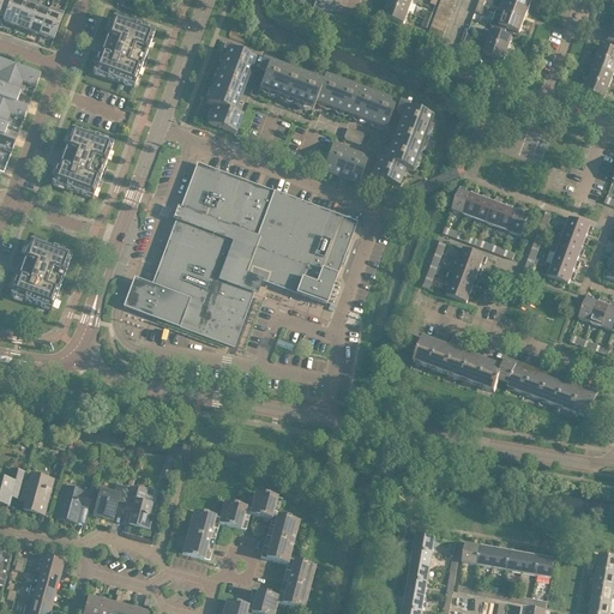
[(1,0),(0,4),(0,12),(5,14),(2,20),(14,25),(23,2),(16,0),(1,0)]
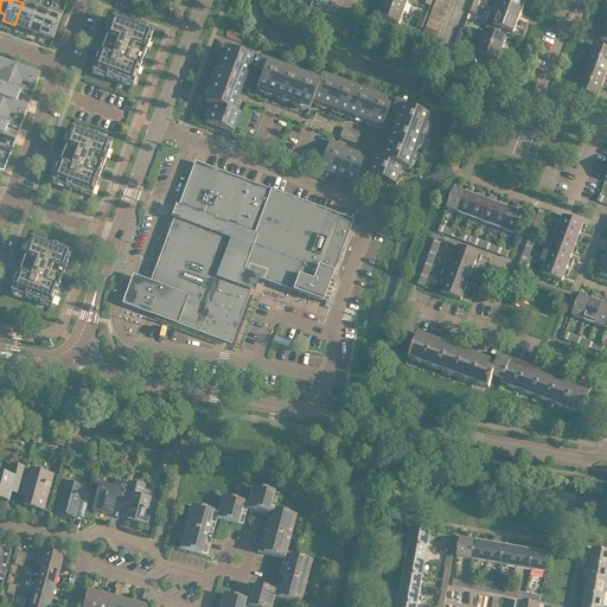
[(14,25),(27,30),(34,7),(36,7),(37,2),(29,0),(24,0),(23,2),(14,25)]
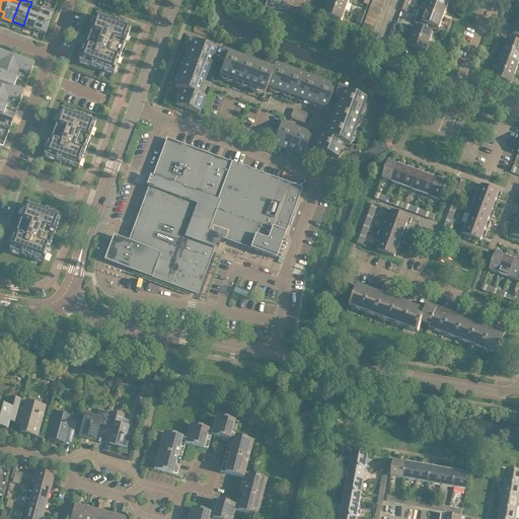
[(101,0),(100,4),(112,8),(114,0),(101,0)]
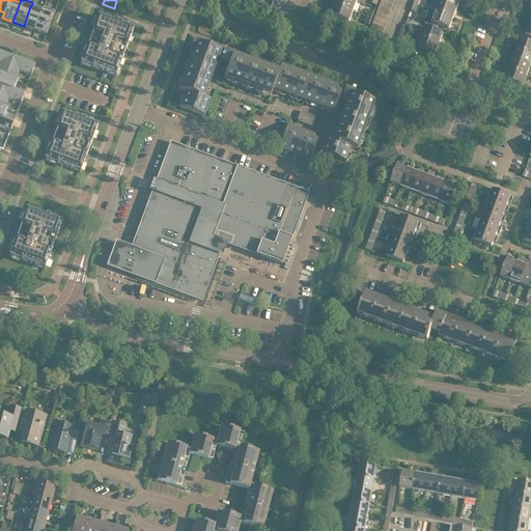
[(285,14),(286,11),(288,6),(284,4),(285,0),(271,0),(272,0),(270,7),(285,14)]
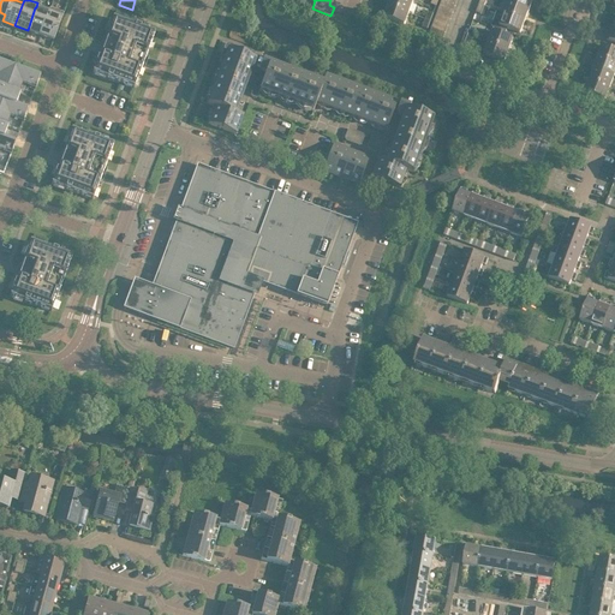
[(389,0),(388,4),(404,10),(408,12),(413,0),(412,0),(389,0)]
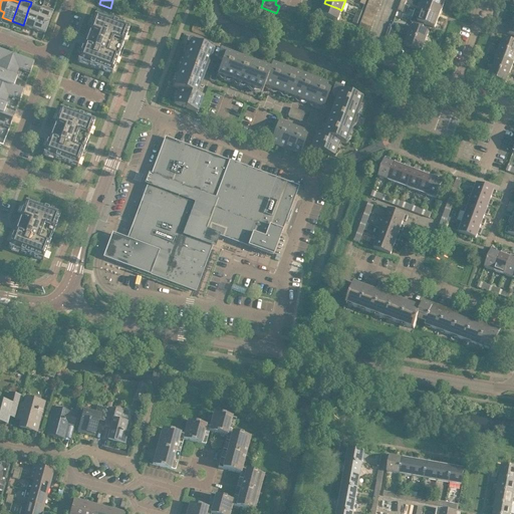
[(367,0),(366,6),(378,10),(380,4),(368,0),(367,0)]
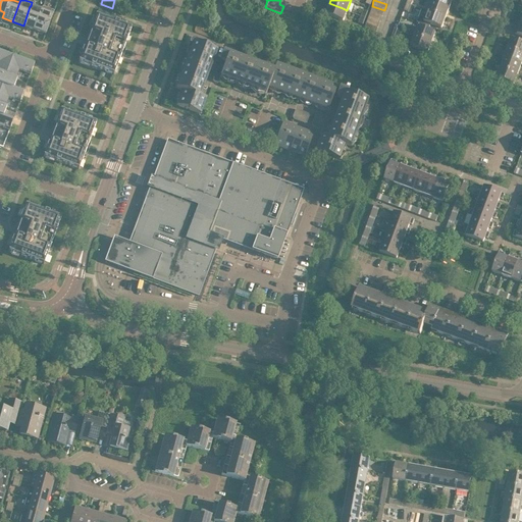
[(427,10),(445,17),(449,7),(430,1),(427,10)]
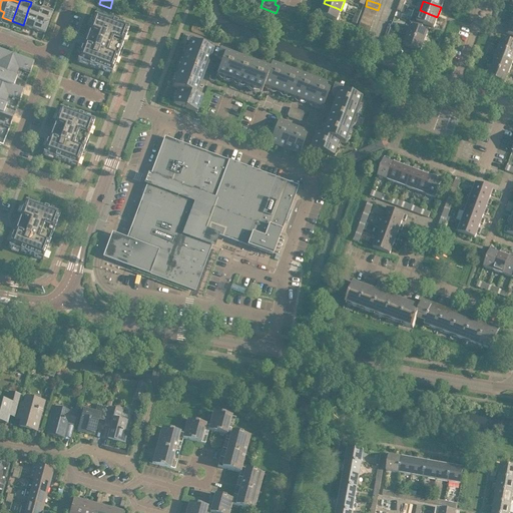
[(320,13),(338,20),(341,10),(337,8),(324,3),(320,13)]
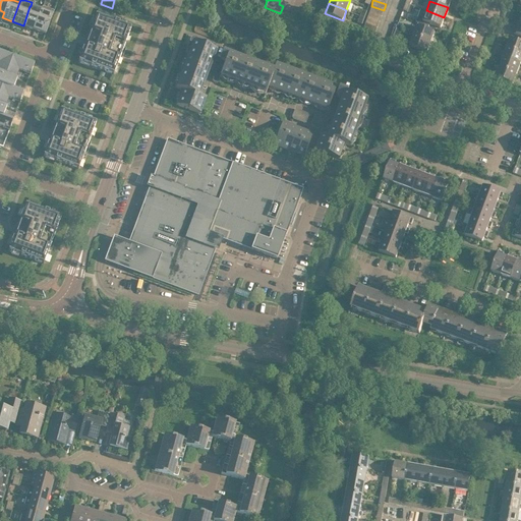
[(23,25),(34,29),(41,10),(40,10),(31,6),(30,6),(23,25)]
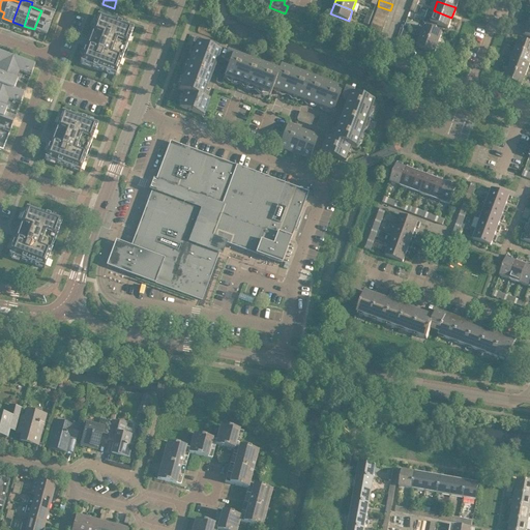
[(34,29),(45,33),(54,10),(41,6),(40,10),(41,10),(34,29)]
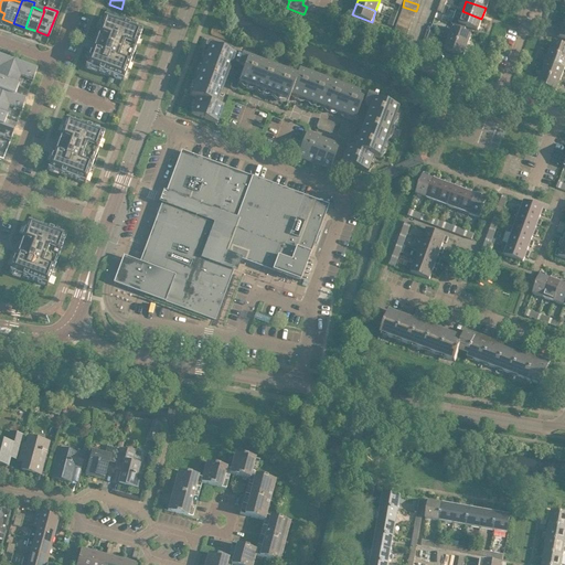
[(401,12),(414,17),(416,11),(403,7),(401,12)]
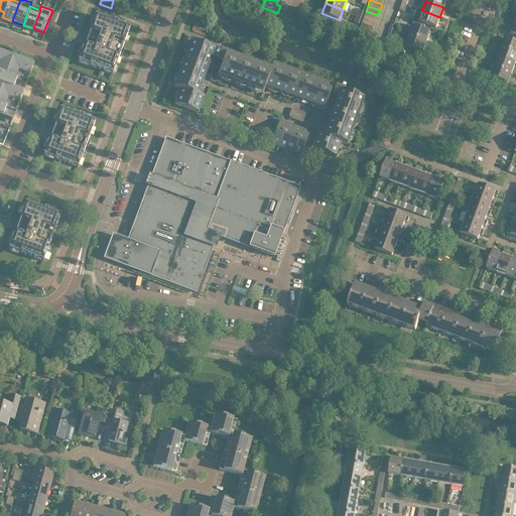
[(436,27),(439,17),(422,10),(418,20),(436,27)]
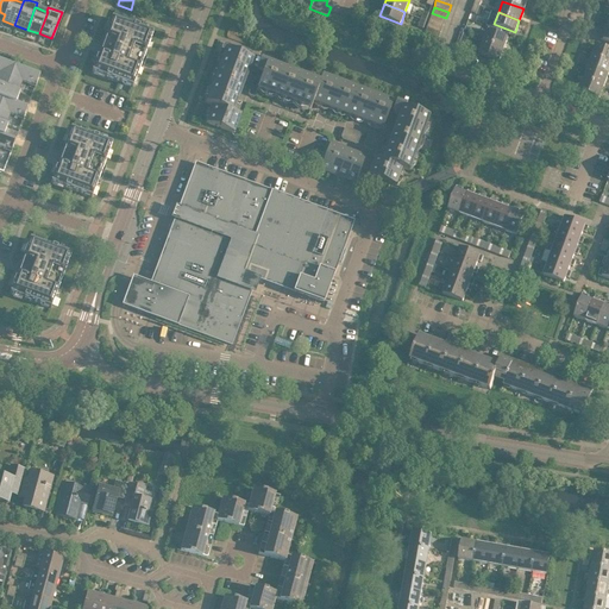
[(429,19),(444,25),(446,18),(432,13),(429,19)]
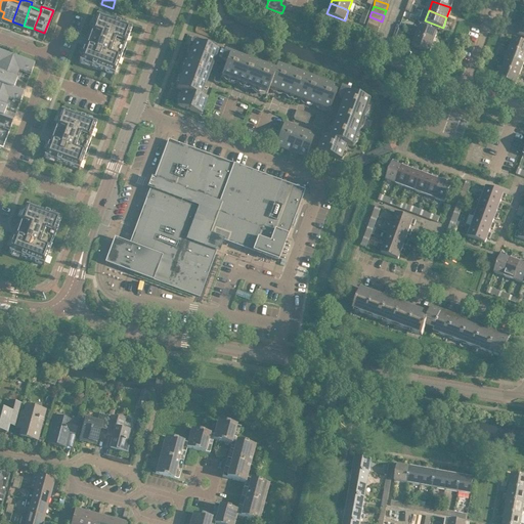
[(95,15),(78,61),(113,75),(130,29),(95,15)]
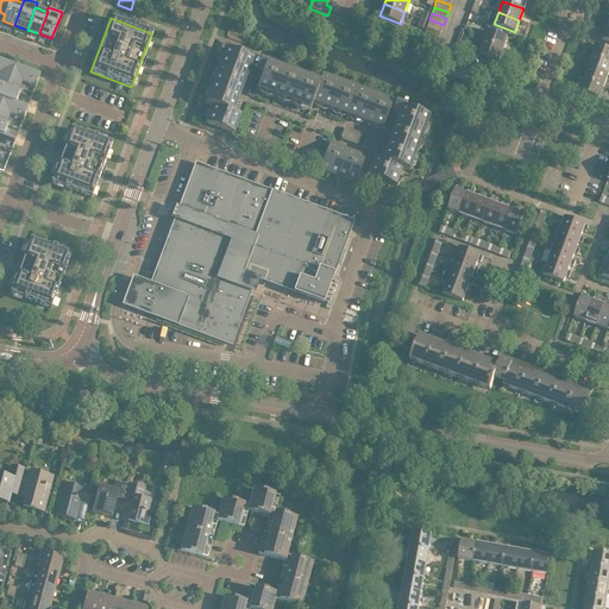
[(427,26),(441,31),(444,25),(429,19),(427,26)]
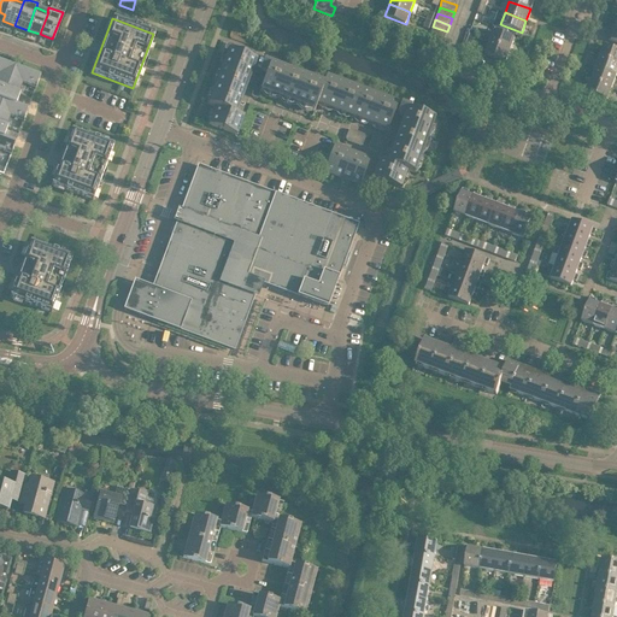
[(430,34),(444,39),(447,31),(433,27),(430,34)]
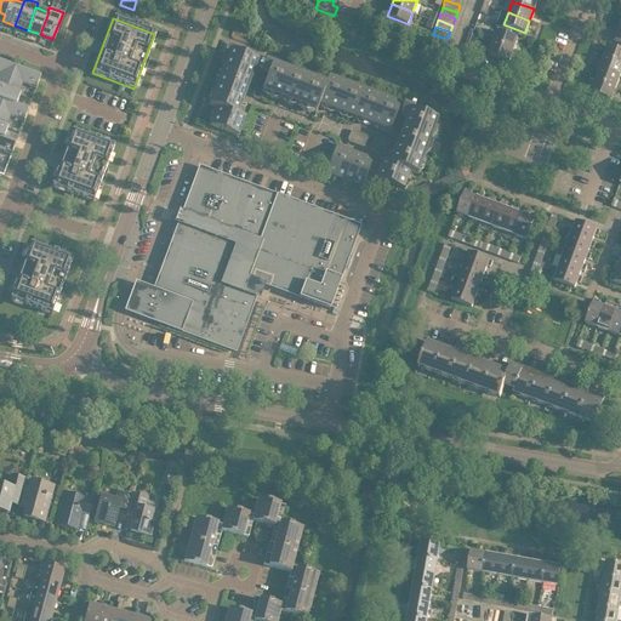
[(497,30),(493,43),(513,50),(518,38),(497,30)]
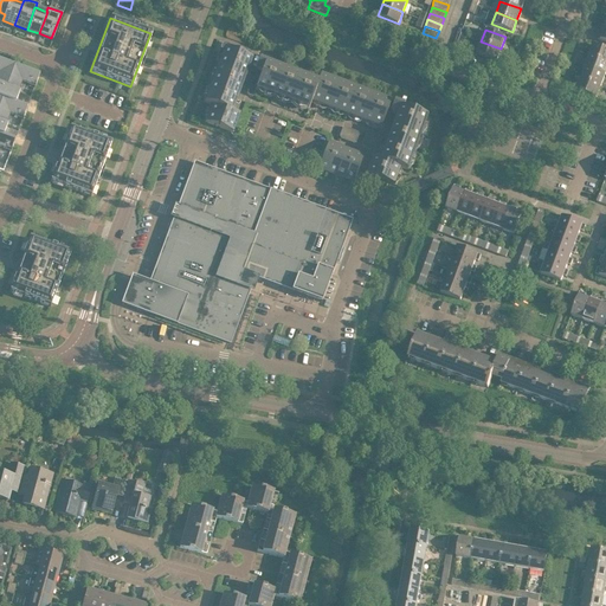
[(229,109),(242,75),(250,53),(249,50),(224,40),(221,42),(219,46),(224,49),(204,101),(211,104),(205,121),(230,130),(237,111),(229,109)]
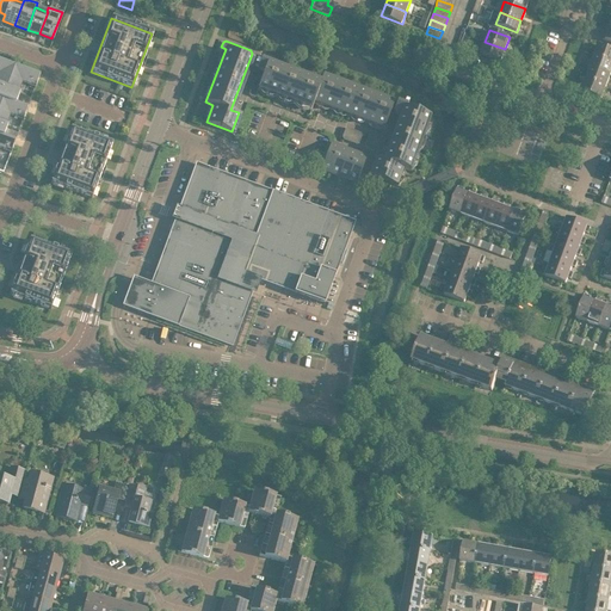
[(481,55),(481,54),(501,61),(505,49),(485,42),(482,41),(476,54),(481,55)]
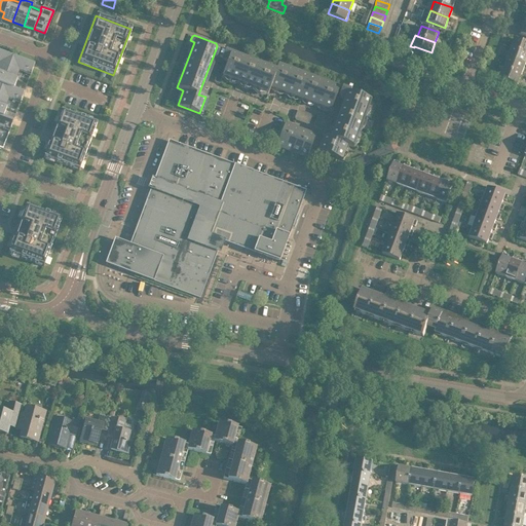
[(510,48),(525,53),(525,42),(514,38),(510,48)]
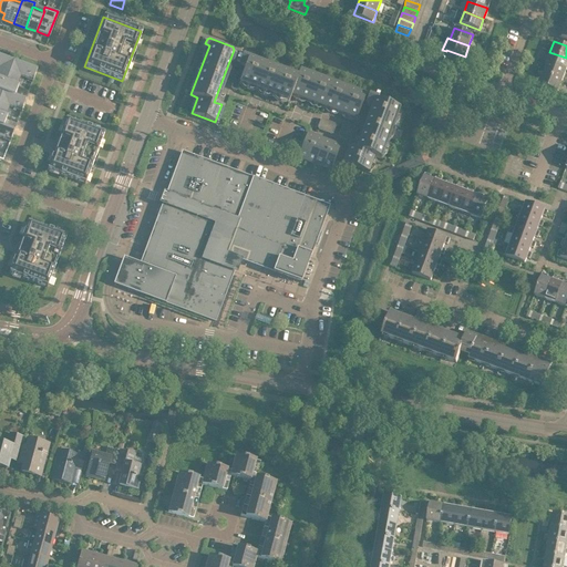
[(546,62),(565,70),(566,64),(566,58),(549,52),(546,62)]
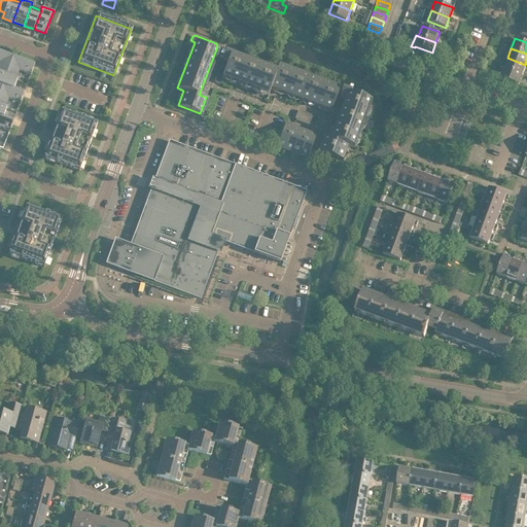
[(0,82),(1,83),(11,55),(0,49),(0,82)]
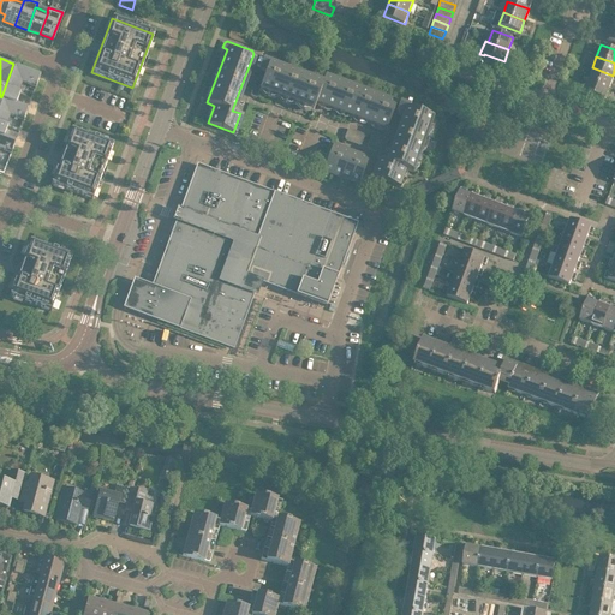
[(315,102),(386,129),(395,103),(323,77),(321,84),(261,61),(250,91),(250,95),(256,96),(258,89),(312,109),(315,102)]
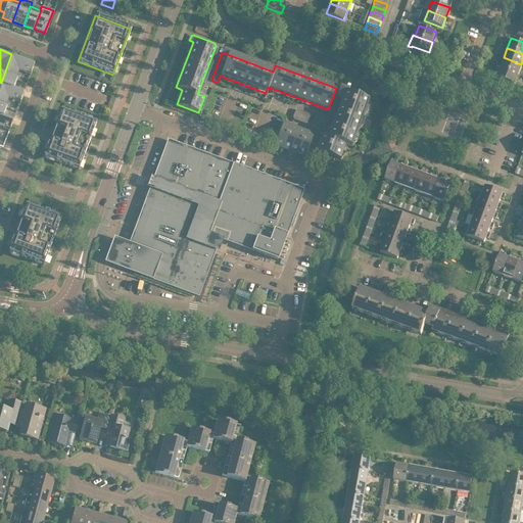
[(1,83),(22,90),(25,84),(15,80),(16,77),(14,77),(17,68),(29,73),(33,62),(11,54),(1,83)]
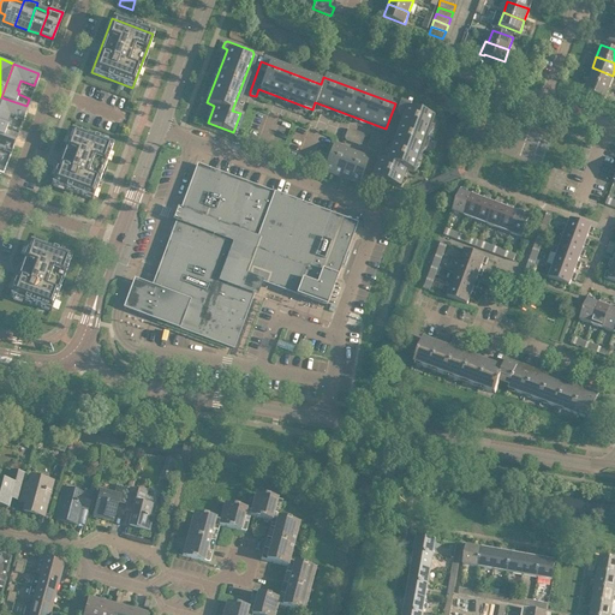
[(587,79),(609,87),(613,76),(592,67),(587,79)]
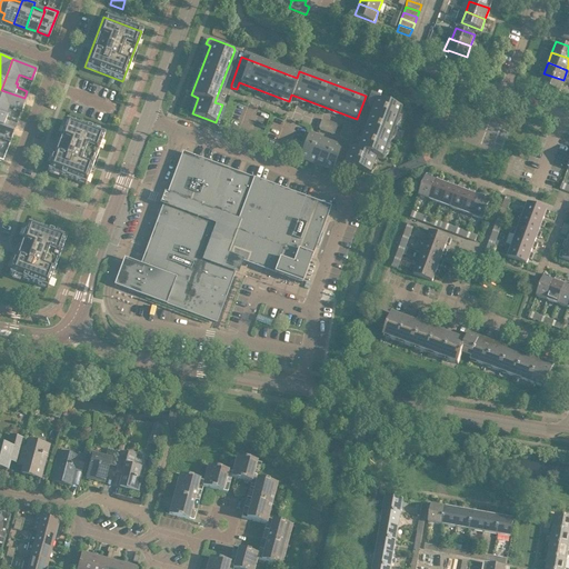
[(539,83),(559,91),(563,80),(543,73),(539,83)]
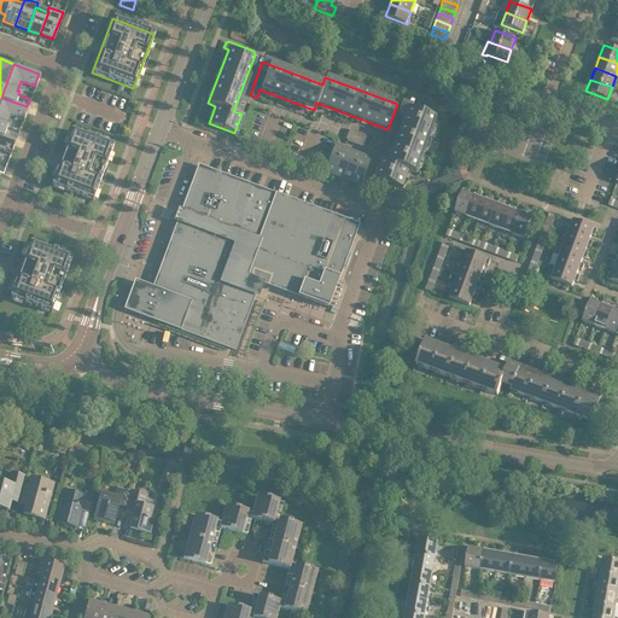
[(1,98),(0,100),(0,134),(3,135),(6,124),(5,123),(9,115),(22,120),(27,106),(1,98)]
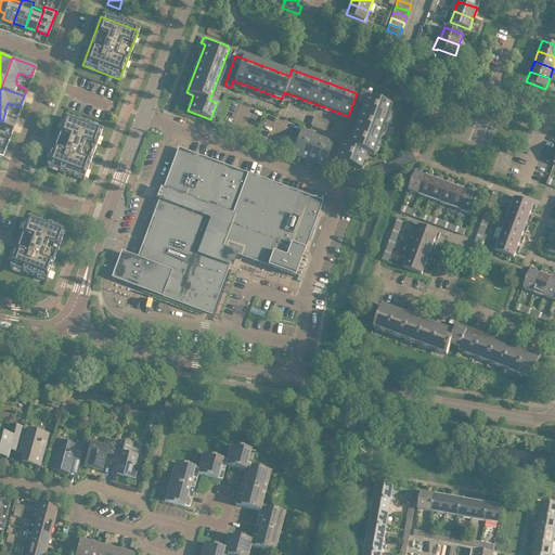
[(358,94),(356,102),(361,104),(362,103),(364,97),(358,94)]
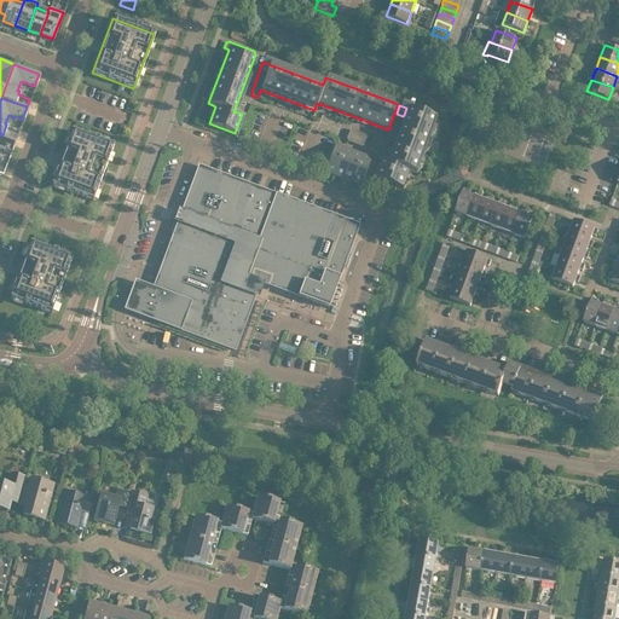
[(414,173),(421,155),(434,119),(410,109),(389,162),(383,160),(376,178),(370,175),(368,181),(369,184),(391,191),(393,190),(394,186),(400,187),(406,171),(414,173)]
